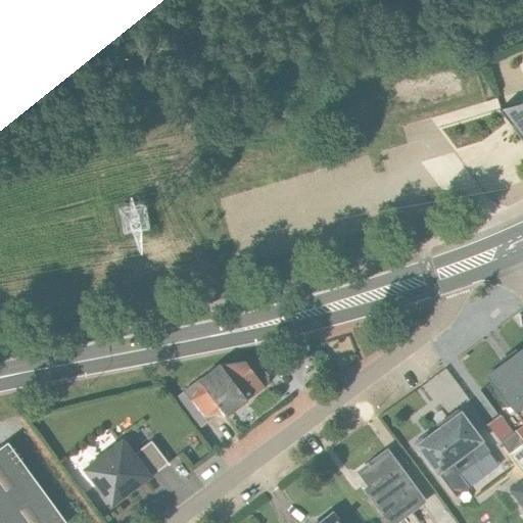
[(522,103),(500,111),(522,143),(522,103)]
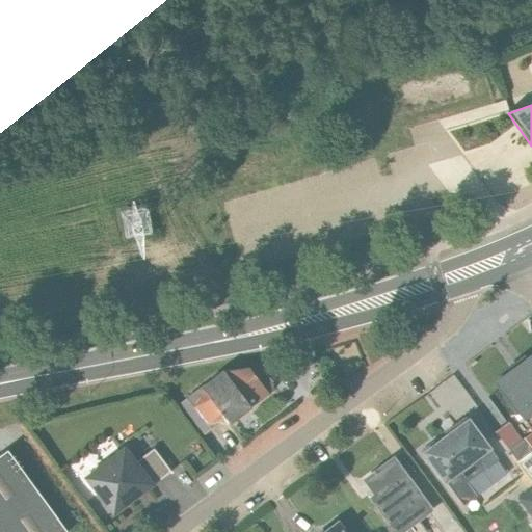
[(531,353),(517,365),(531,384),(531,353)]
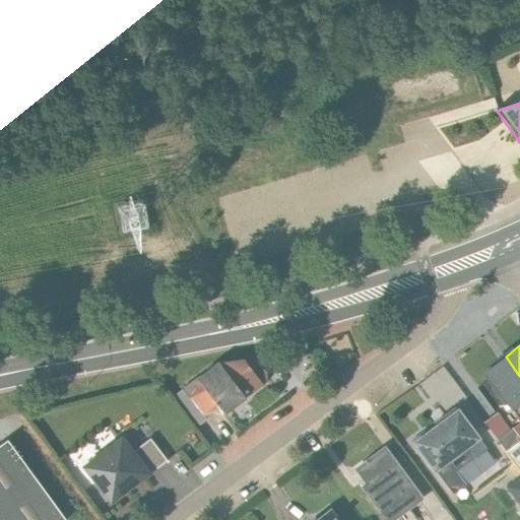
[(483,424),(504,451),(519,439),(519,376),(506,356),(480,374),(519,421),(519,423),(509,431),(497,413),(483,424)]
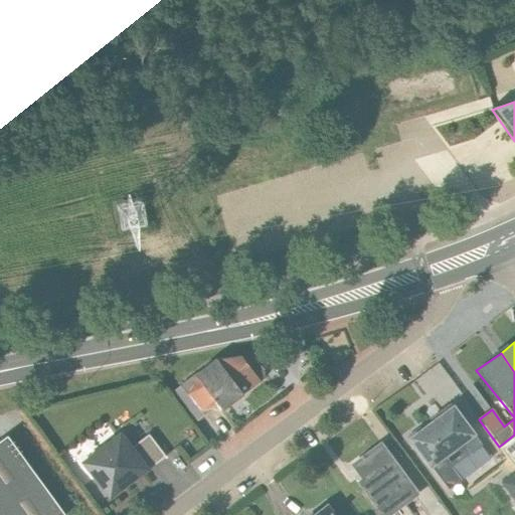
[(215,360),(242,394),(262,380),(264,376),(264,374),(264,370),(263,369),(262,367),(259,365),(256,364),(254,364),(248,355),(215,360)]
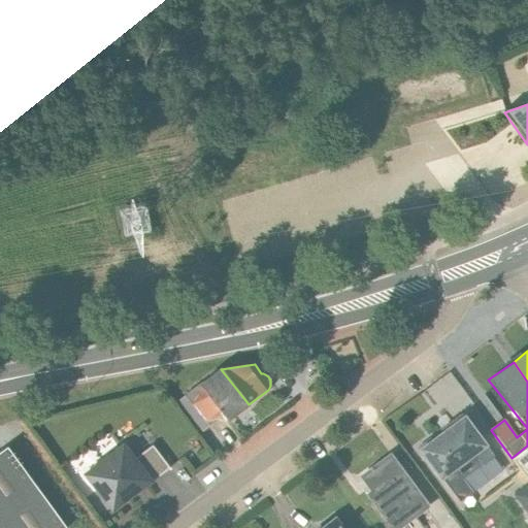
[(176,402),(200,433),(208,427),(207,425),(223,415),(227,420),(249,404),(221,369),(199,385),(176,402)]
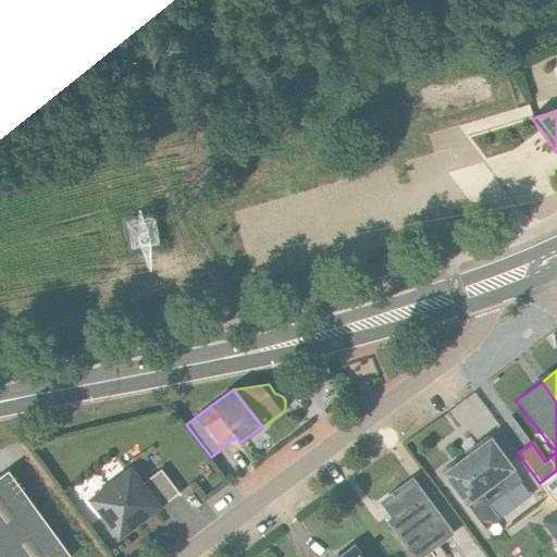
[(519,481),(490,437),(441,474),(485,531),(497,521),(487,507),(519,481)]
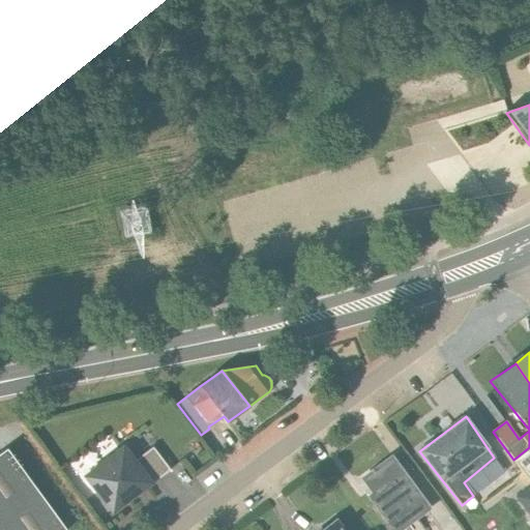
[(141,493),(170,470),(152,447),(134,462),(122,448),(86,476),(113,511),(139,491),(141,493)]
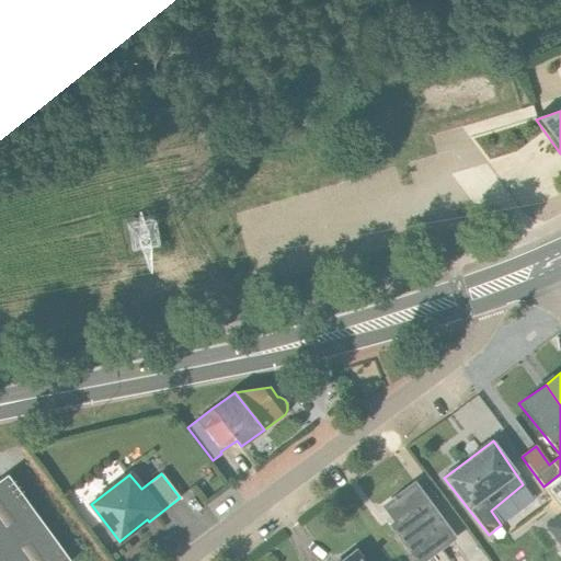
[(560,473),(544,487),(560,507),(560,473)]
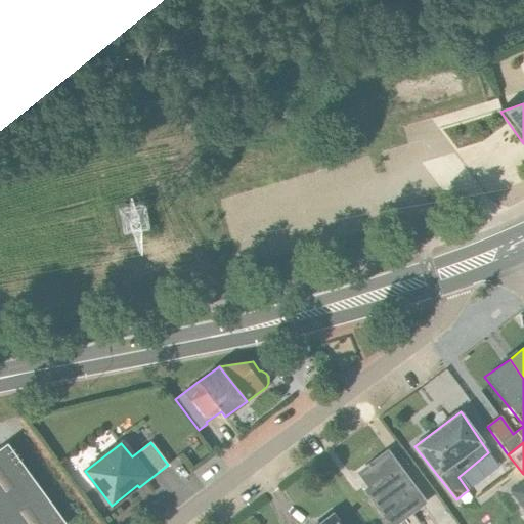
[(0,523),(66,523),(7,444),(0,448),(0,523)]
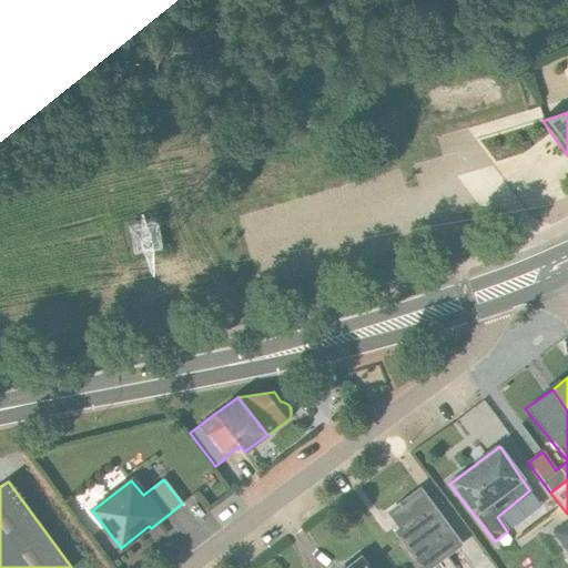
[(419,488),(386,513),(397,528),(393,531),(419,567),(432,567),(462,546),(419,488)]
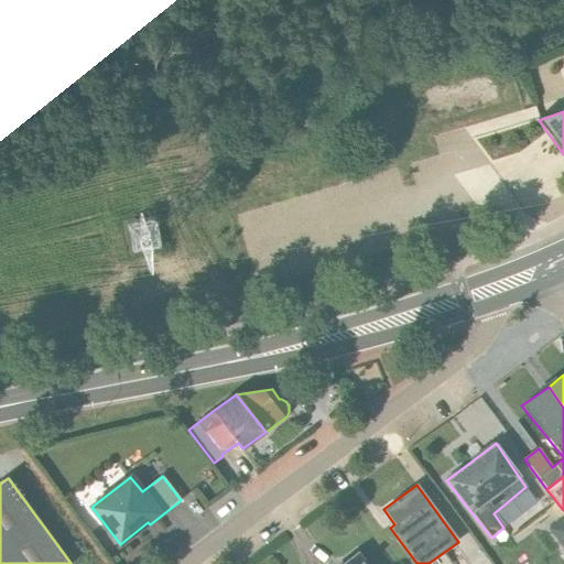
[(366,563),(358,552),(340,563),(366,563)]
